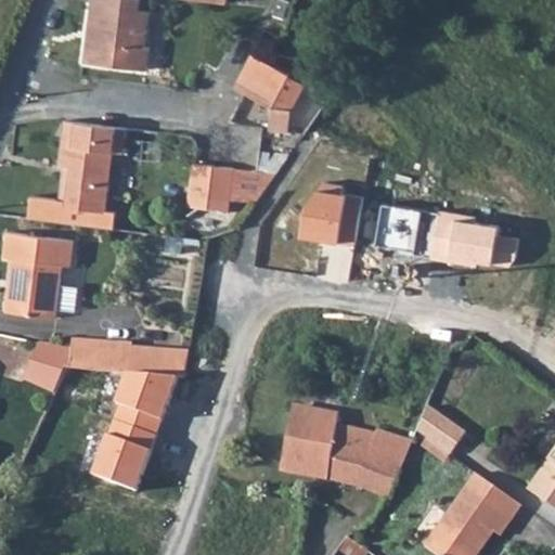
[(86,38),(85,63),(146,67),(149,44),(143,44),(146,11),(137,11),(136,0),(88,0),(89,4),(92,5),(90,38),(86,38)]
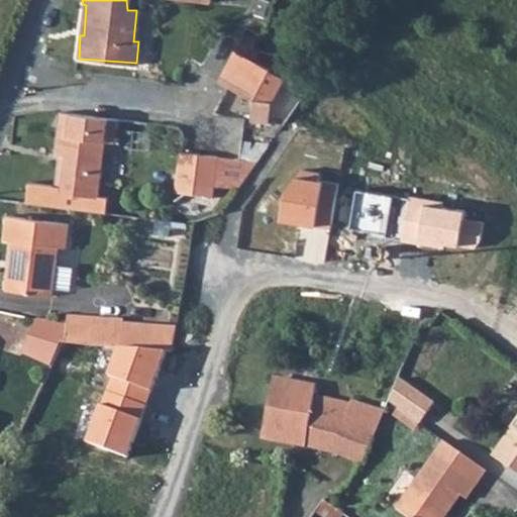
[(284,78),(234,52),(219,82),(255,100),(253,120),(270,121),(272,102),(284,78)]
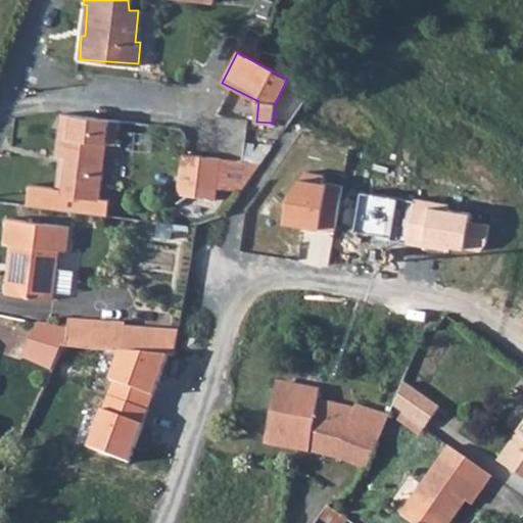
[(57,151),(68,153),(67,162),(60,161),(57,187),(27,184),(24,206),(105,215),(107,200),(101,200),(109,119),(60,113),(57,151)]
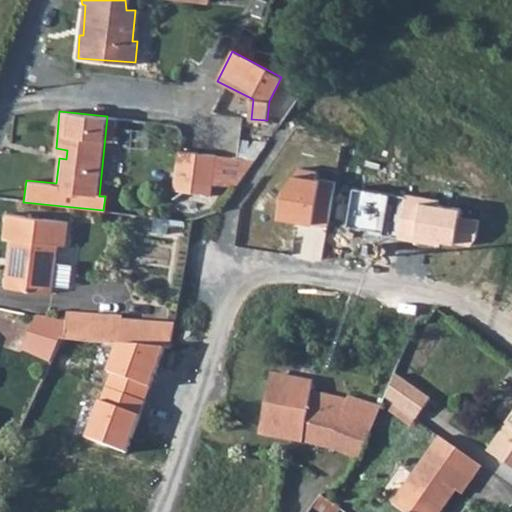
[(176,151),(173,189),(211,194),(212,184),(229,186),(252,161),(176,151)]
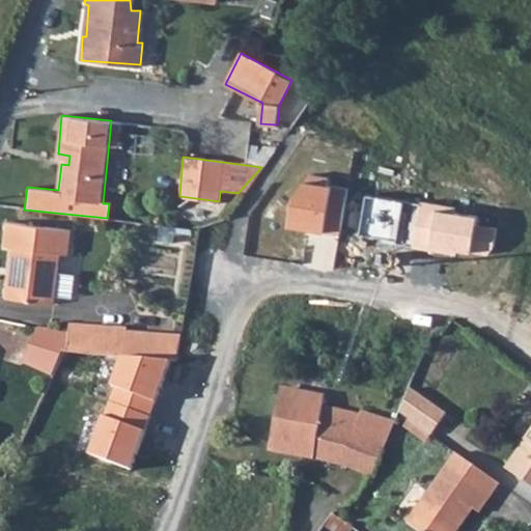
[(332,185),(307,182),(288,204),(285,226),(325,232),(332,185)]
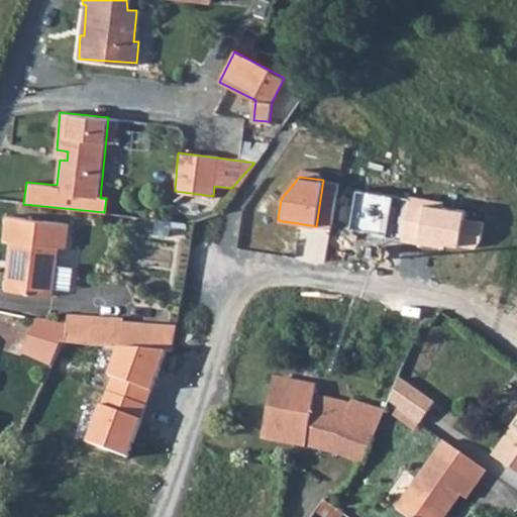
[(393,194),(354,188),(347,228),(386,235),(393,194)]
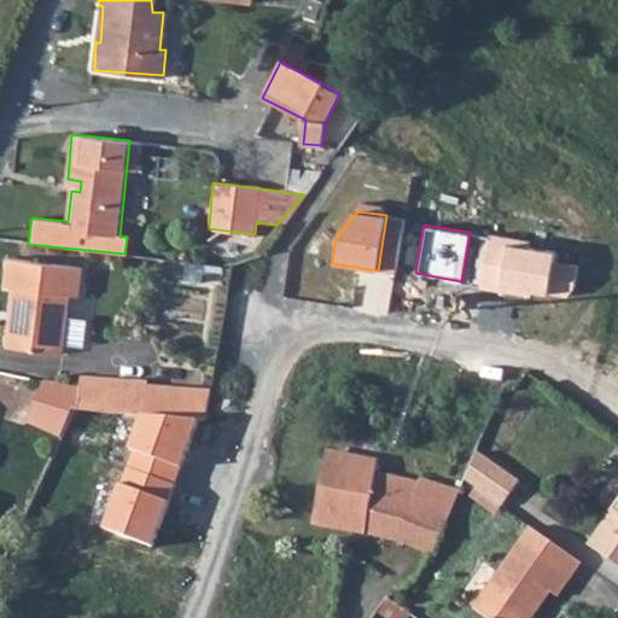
[(485,232),(477,289),(532,298),(534,293),(567,298),(573,290),(577,267),(557,263),(559,250),(530,245),(531,239),(485,232)]
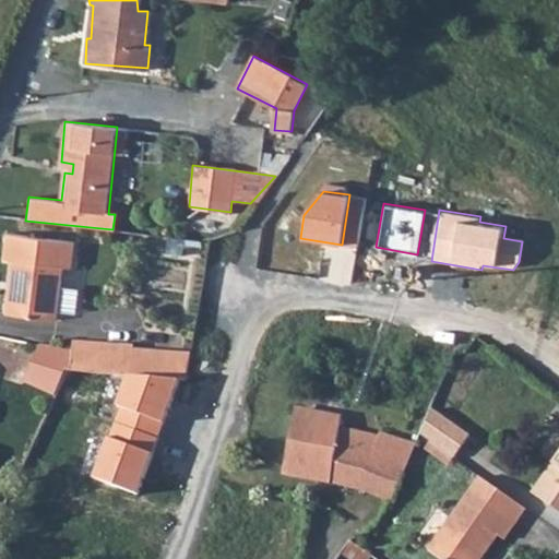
[(12,227),(10,252),(18,253),(12,305),(63,310),(68,258),(75,258),(78,234),(12,227)]
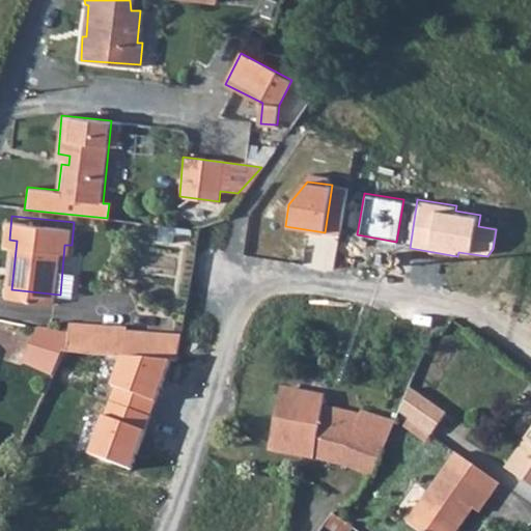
[(71,352),(80,352),(127,355),(130,323),(76,317),(74,333),(71,352)]
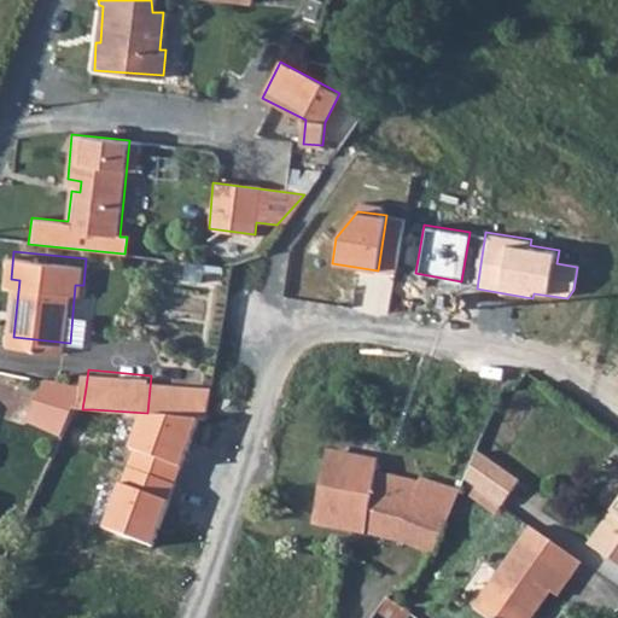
[(42,382),(35,417),(74,425),(81,390),(42,382)]
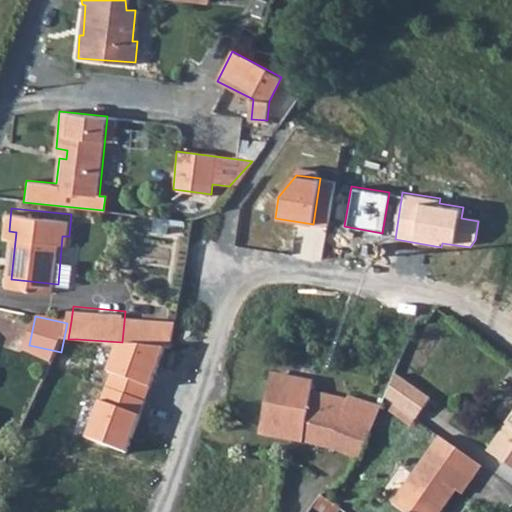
[(332,446),(340,423),(347,402),(347,396),(315,388),(317,380),(279,371),(264,429),(332,446)]
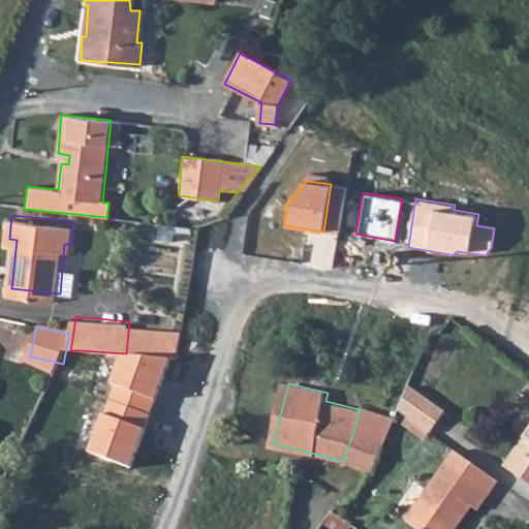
[(399,409),(430,431),(444,410),(409,385),(399,409)]
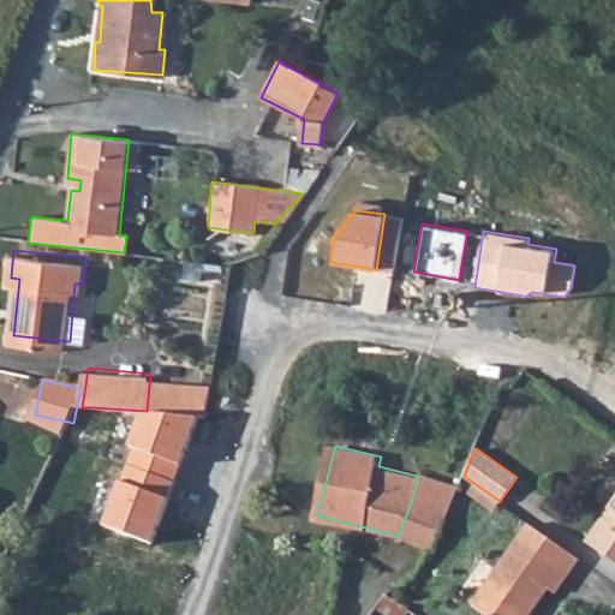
[(614,501),(614,472),(601,496),(613,505),(614,501)]
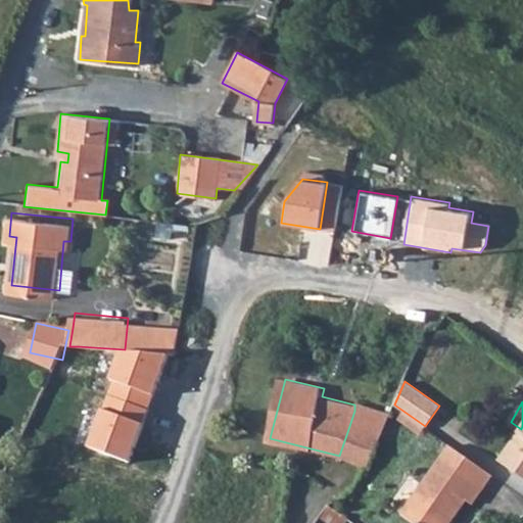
[(347,432),(380,440),(391,412),(354,405),(354,411),(347,432)]
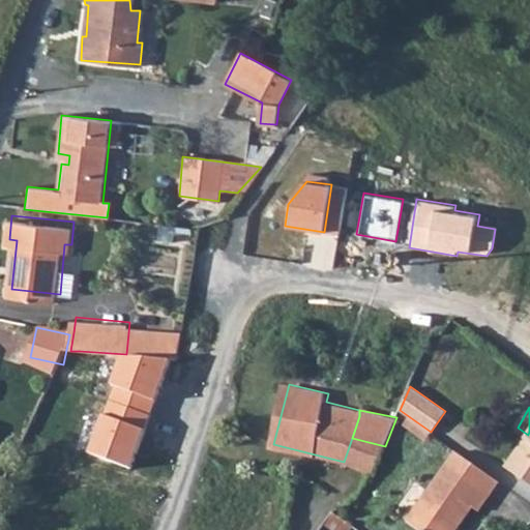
[(529,433),(508,465),(529,479),(529,433)]
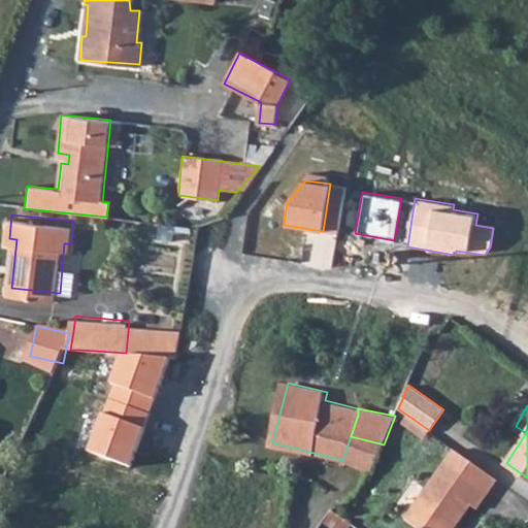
[(342,460),(371,472),(384,444),(351,436),(342,460)]
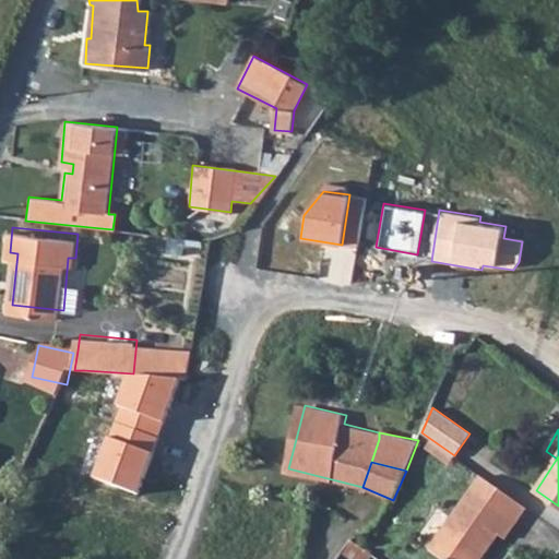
[(430,546),(448,558),(480,558),(499,533),(507,537),(519,520),(473,487),(430,546)]
